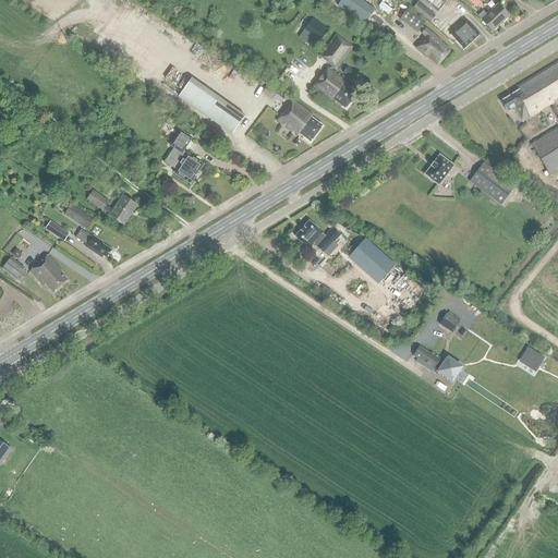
[(359,0),(340,0),(337,7),(363,24),(374,10),(359,0)]
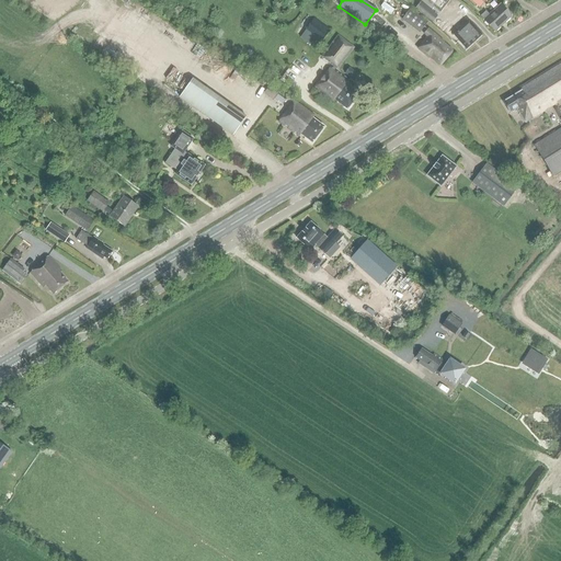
[(432,22),(437,15),(420,2),(415,8),(432,22)]
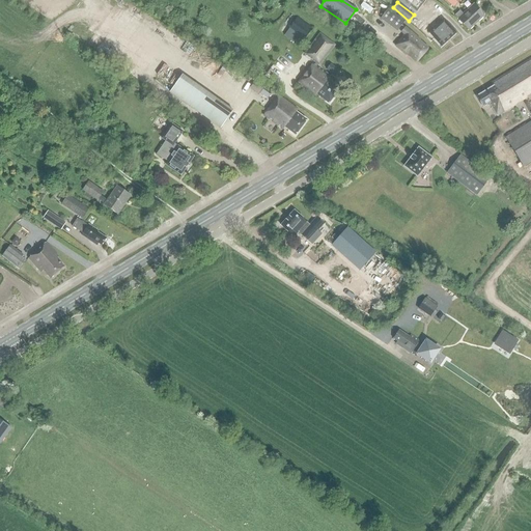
[(459,10),(454,16),(457,19),(468,30),(483,16),(473,5),(463,15),(459,10)]
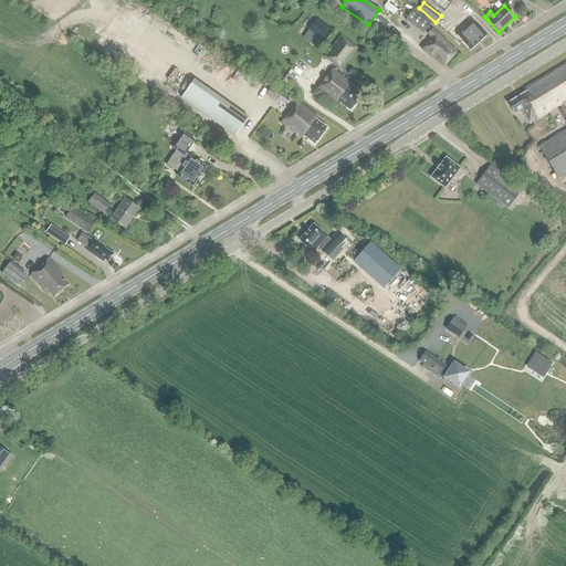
[(422,33),(429,25),(428,25),(431,22),(413,9),(406,19),(422,33)]
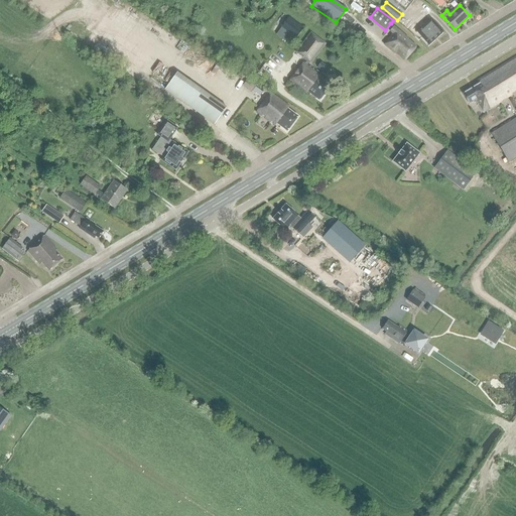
[(290,45),(303,27),(288,17),(276,34),(290,45)]
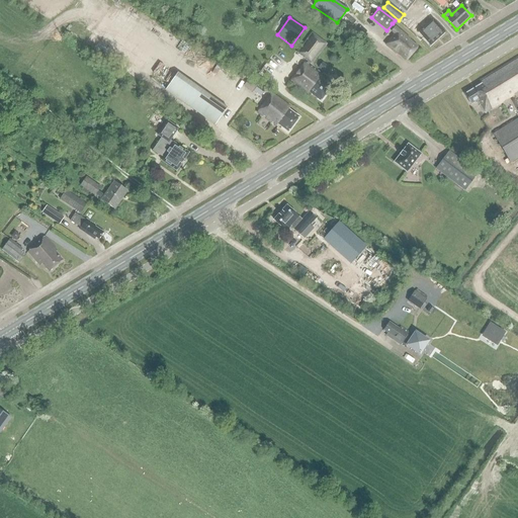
[(426,25),(422,28),(416,34),(419,37),(422,37),(430,46),(444,32),(431,18),(425,24),(426,25)]
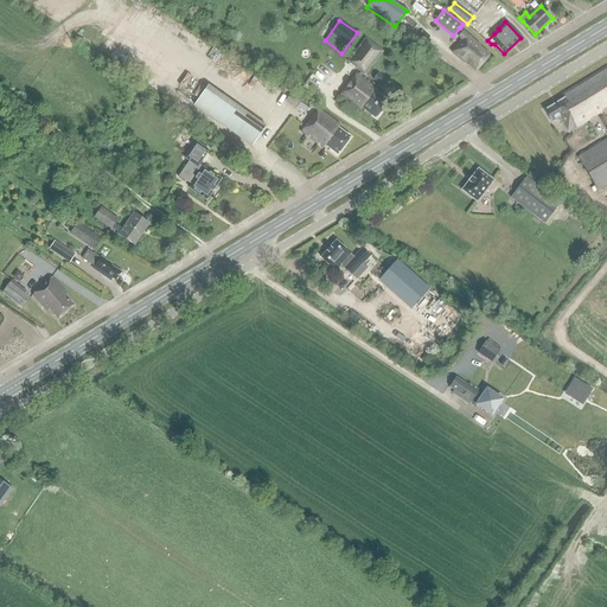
[(478,48),(478,46),(461,32),(458,37),(462,40),(453,52),(465,63),(465,62),(475,70),(489,56),(478,48)]
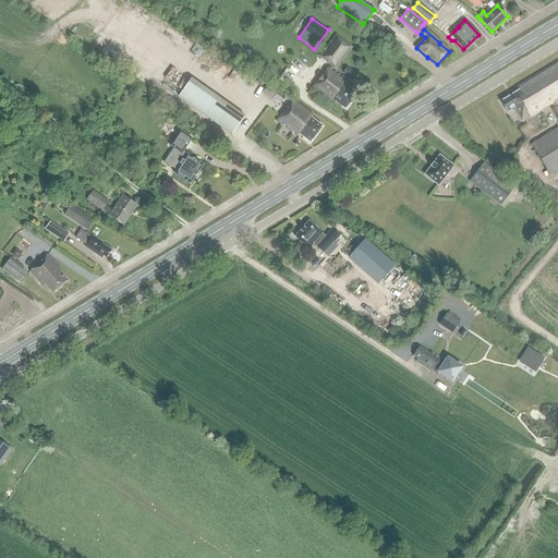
[(351,48),(336,36),(319,57),(330,65),(329,68),(331,70),(334,68),(335,69),(351,48)]
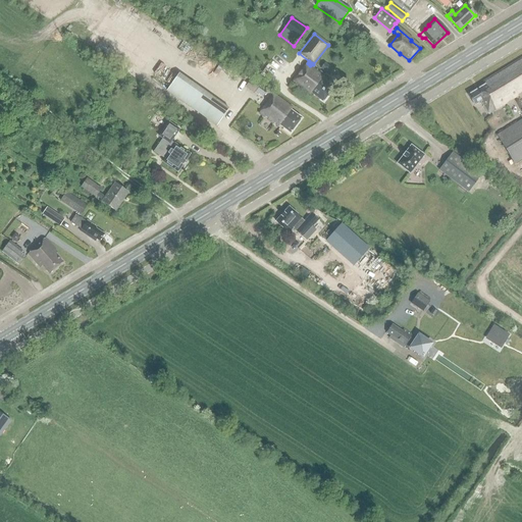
[(484,85),(468,95),(474,105),(480,101),(488,114),(498,108),(521,95),(521,94),(521,57),(482,82),(484,85)]
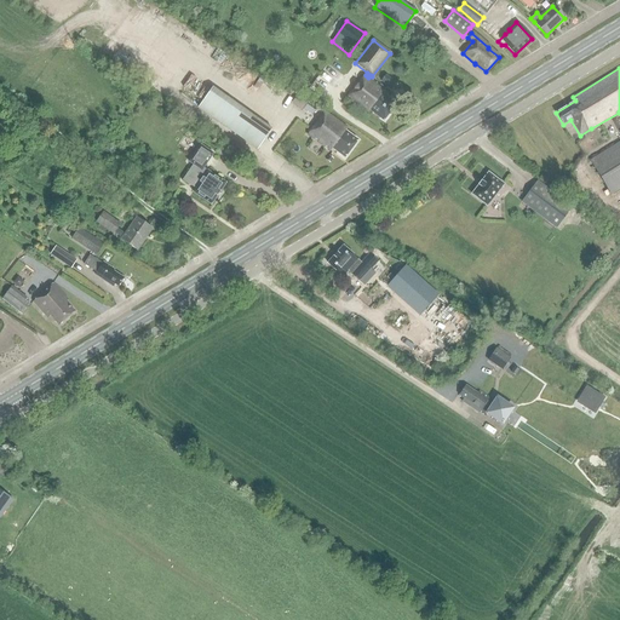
[(396,103),(389,97),(392,93),(386,89),(385,90),(368,78),(366,75),(365,74),(346,98),(367,114),(369,110),(383,121),(396,103)]
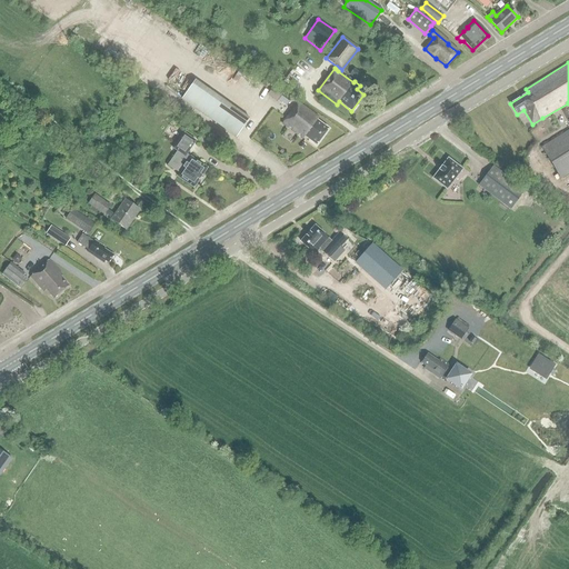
[(349,75),(357,81),(361,75),(353,69),(349,75)]
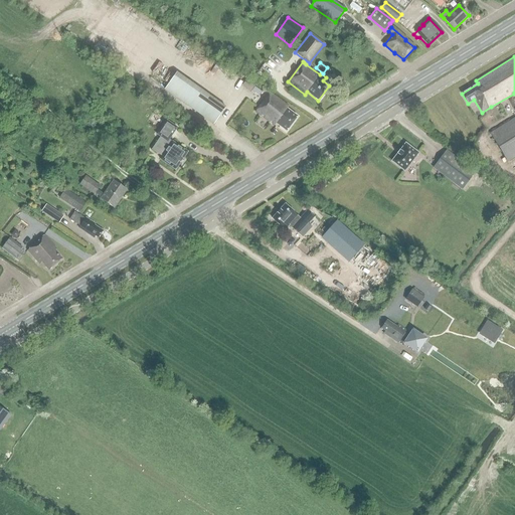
[(213,123),(225,105),(173,71),(162,90),(213,123)]
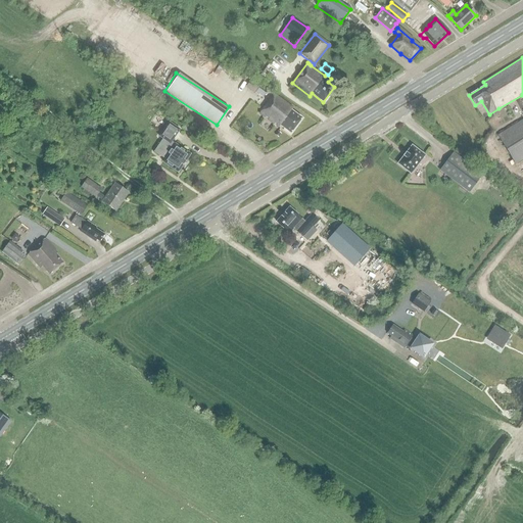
[(250,79),(245,87),(254,93),(259,84),(250,79)]
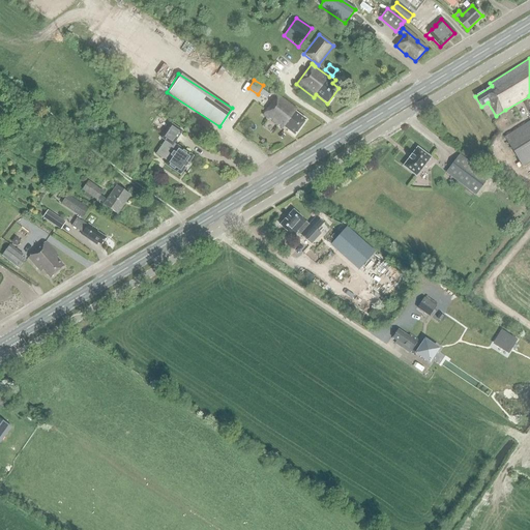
[(296,110),(277,95),(263,115),(282,129),(284,127),(294,135),(305,120),(295,112),(296,110)]
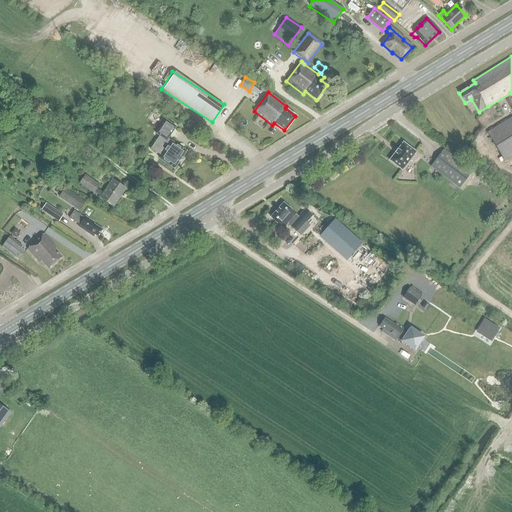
[(511,117),(487,133),(505,161),(511,156),(511,117)]
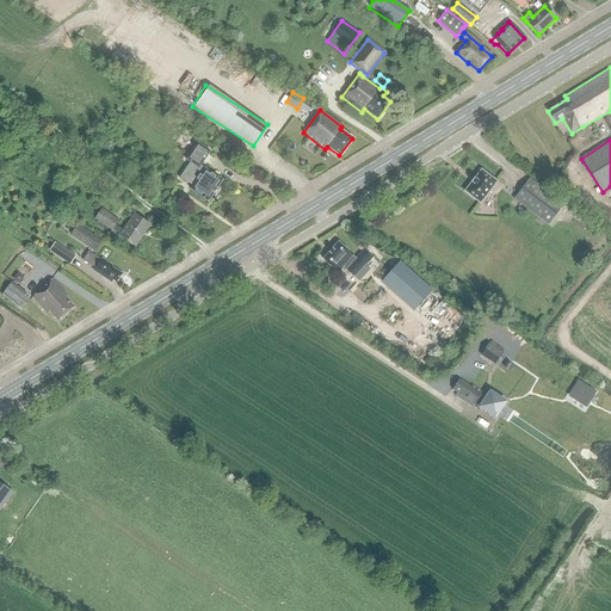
[(199,166),(210,152),(197,143),(185,160),(190,162),(180,178),(192,186),(190,190),(208,202),(222,180),(204,168),(199,166)]
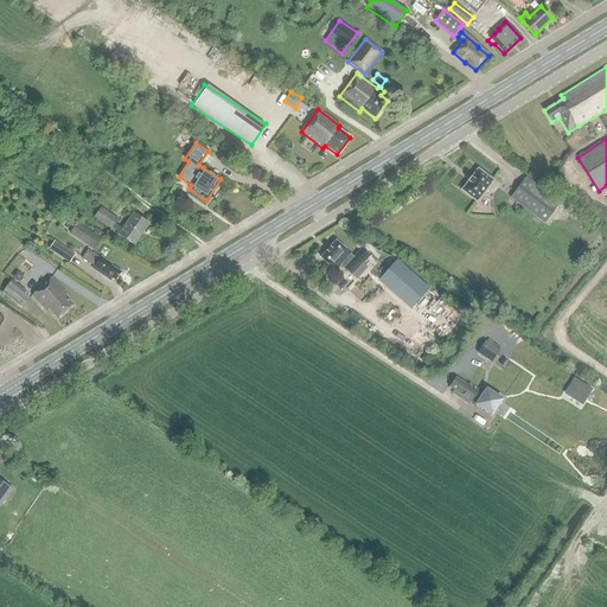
[(477,202),(492,180),(478,170),(471,177),(467,181),(461,190),(477,202)]
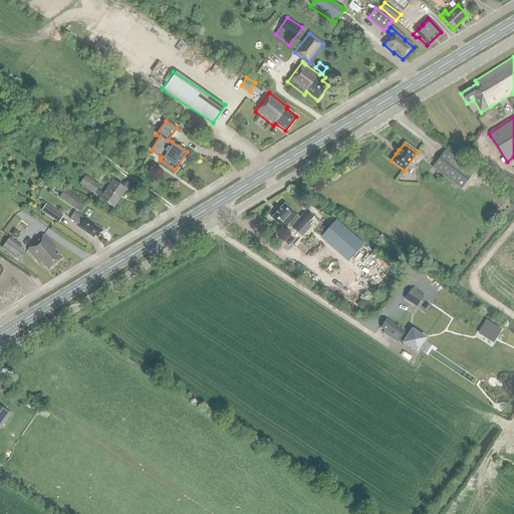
[(432,168),(461,190),(474,172),(445,150),(432,168)]
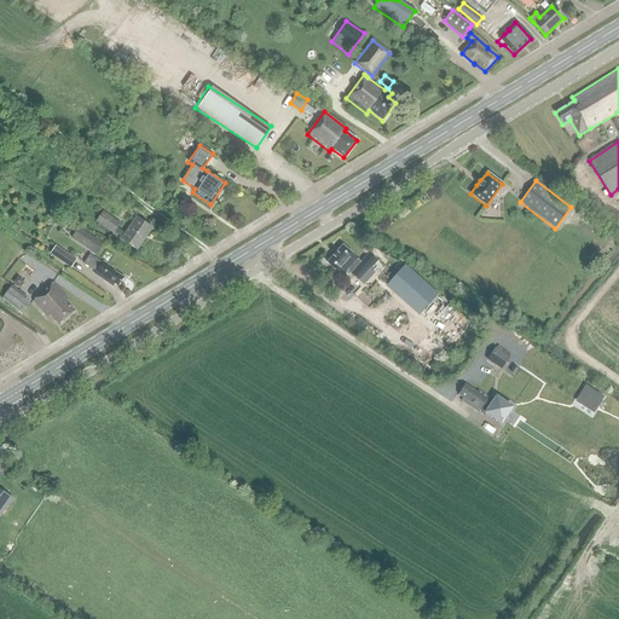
[(151,229),(136,218),(125,233),(116,229),(120,224),(103,212),(96,221),(113,233),(114,232),(121,238),(121,239),(137,250),(151,229)]
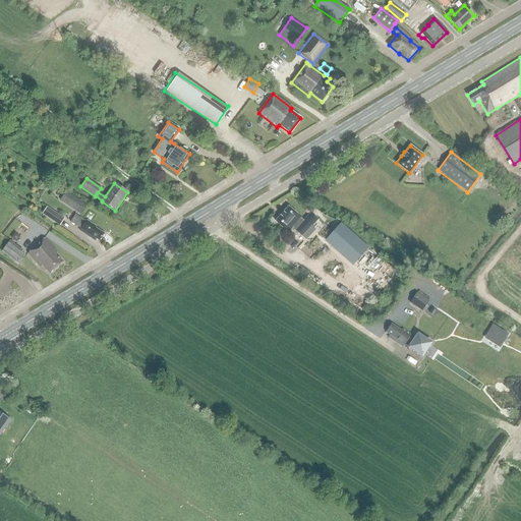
[(65,189),(59,199),(80,213),(87,204),(65,189)]
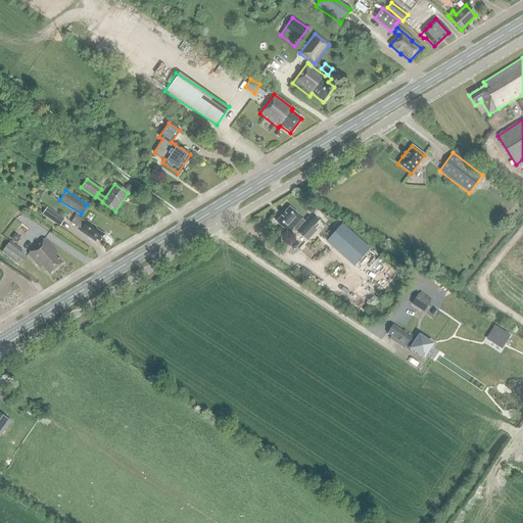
[(297,216),(289,207),(276,222),(285,230),(289,233),(293,228),(296,231),(302,237),(318,220),(312,215),(304,222),(301,220),(301,219),(297,216)]
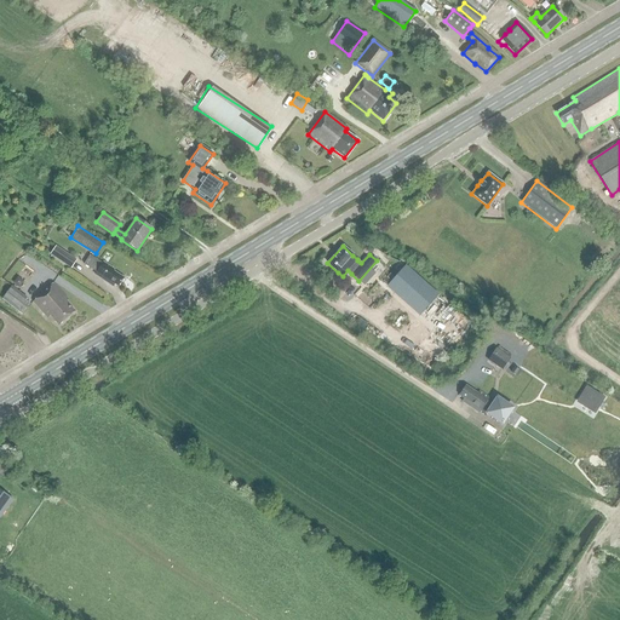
[(63,252),(62,251),(55,247),(50,254),(57,258),(57,259),(68,267),(73,258),(63,252)]
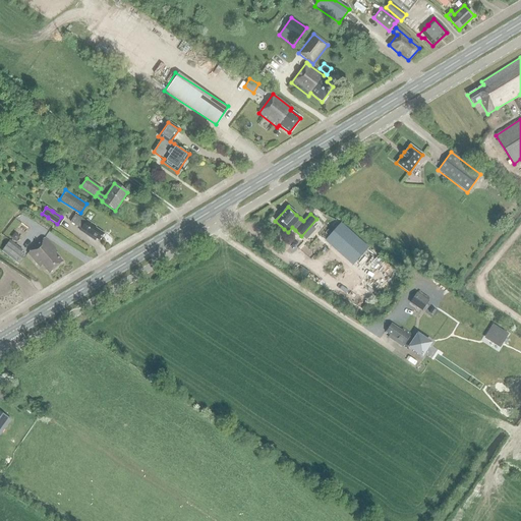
[(87,221),(85,222),(75,215),(70,222),(76,226),(78,224),(82,227),(79,231),(95,240),(96,238),(99,240),(104,234),(95,228),(96,227),(87,221)]
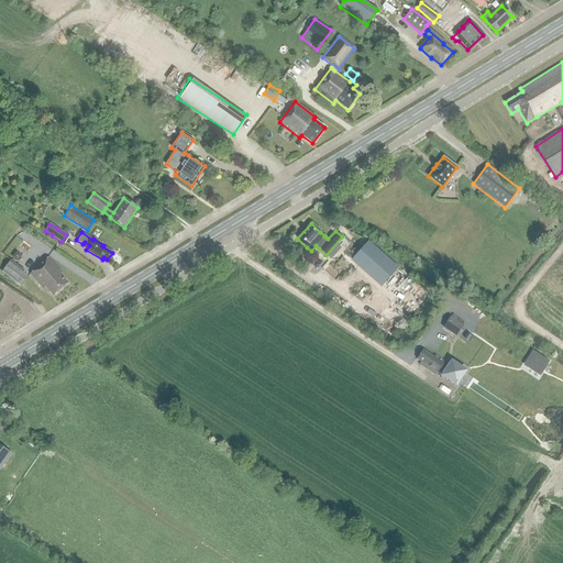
[(355,255),(385,283),(399,266),(370,240),(355,255)]
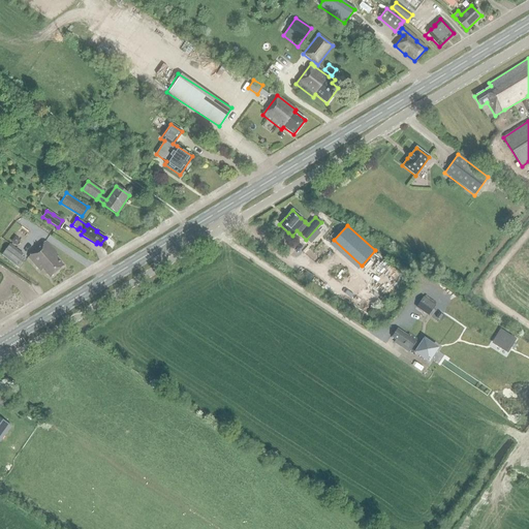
[(50,278),(63,266),(56,257),(58,255),(44,242),(28,257),(40,271),(42,269),(50,278)]
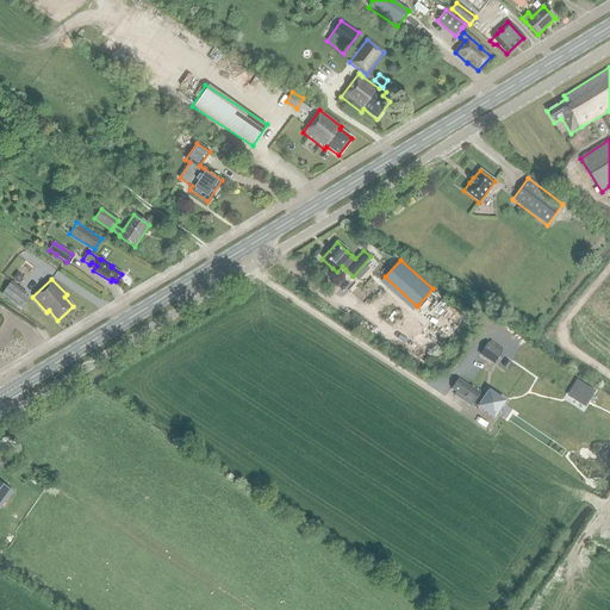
[(26,293),(11,282),(1,296),(17,306),(26,293)]
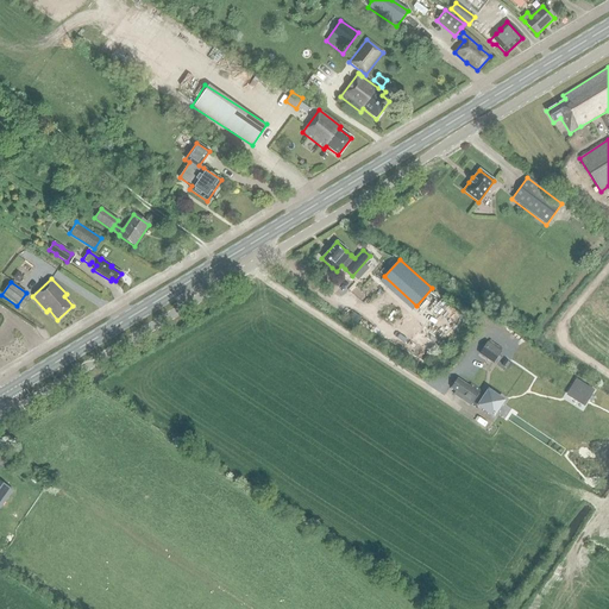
[(501,351),(487,341),(478,355),(493,364),(501,351)]
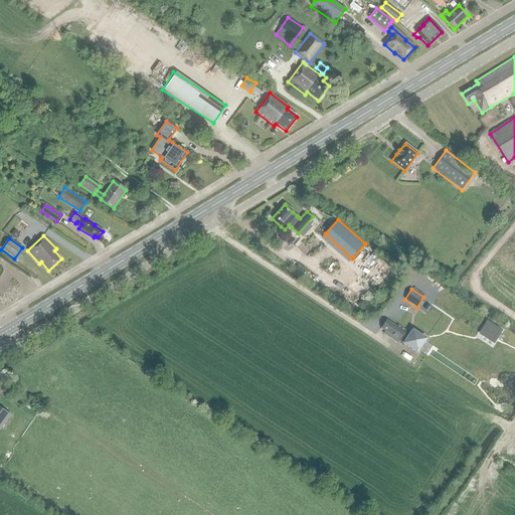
[(412,331),(408,336),(403,333),(405,331),(397,325),(396,327),(386,320),(381,329),(385,332),(383,334),(397,343),(398,341),(403,345),(403,343),(416,352),(425,339),(412,331)]
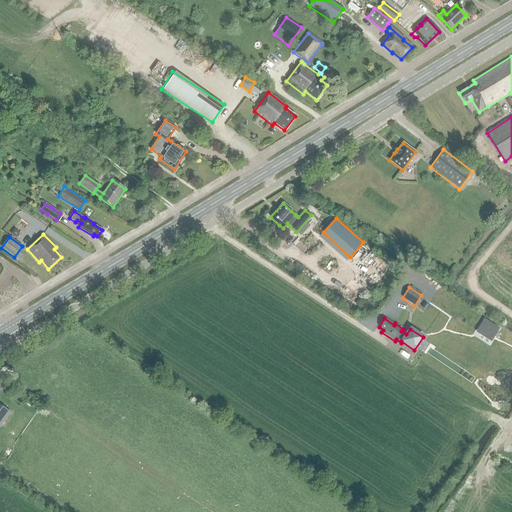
[(492,339),(498,328),(484,320),(478,330),(492,339)]
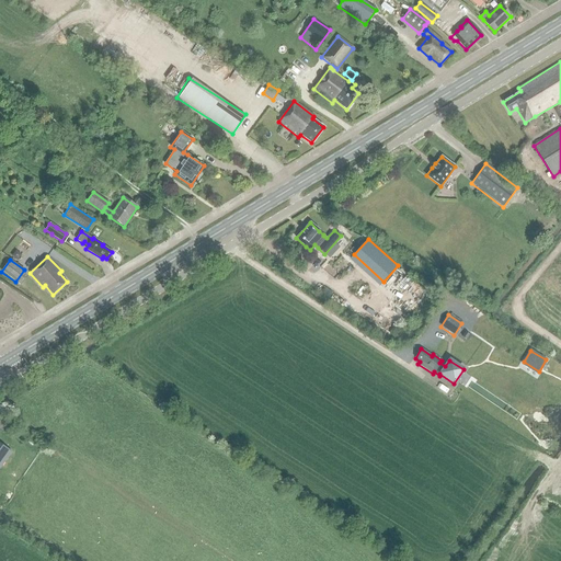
[(0,467),(11,453),(0,444),(0,467)]
